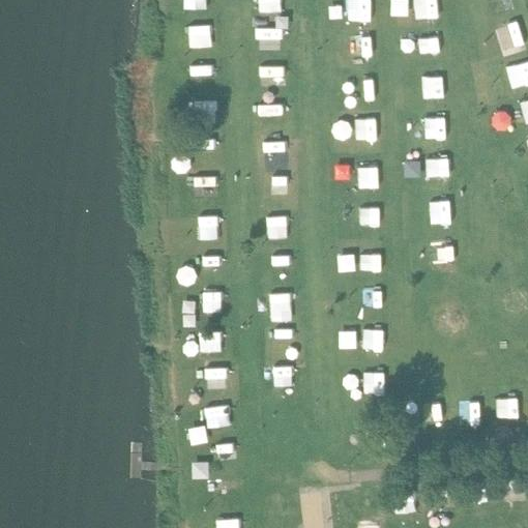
[(347,0),(348,22),(371,21),(370,0),(347,0)]
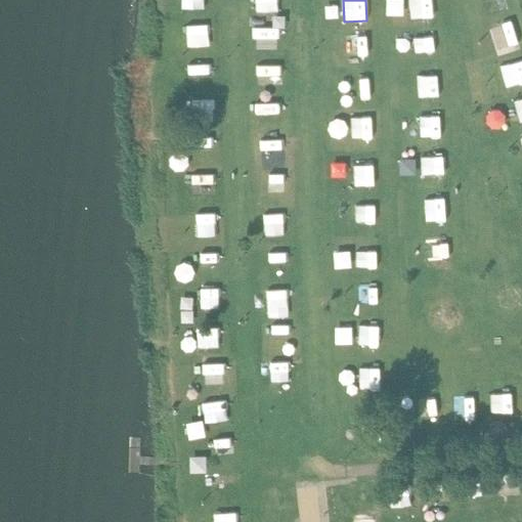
[(408,0),(409,19),(432,19),(431,0),(408,0)]
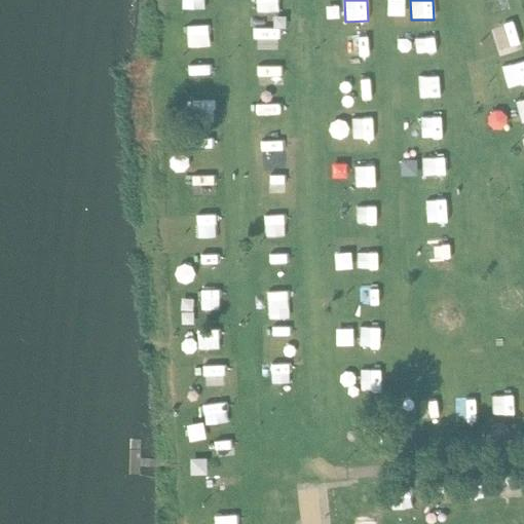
[(491,28),(498,51),(520,45),(514,22),(491,28)]
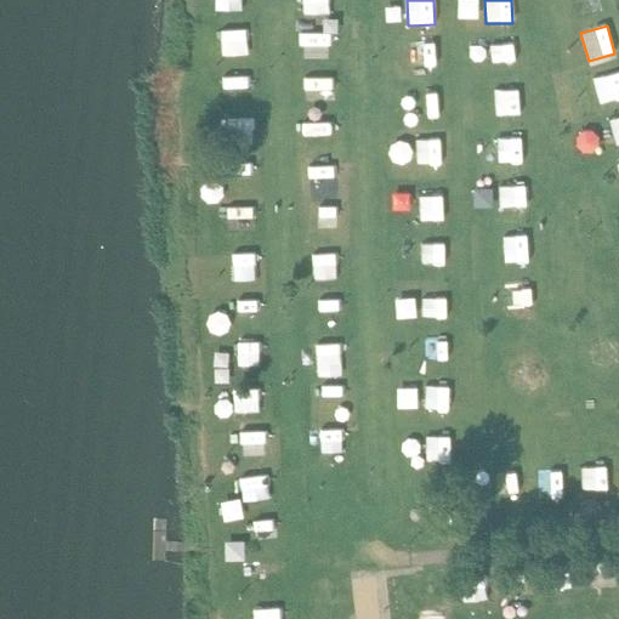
[(222,56),(248,55),(246,29),(221,30),(222,56)]
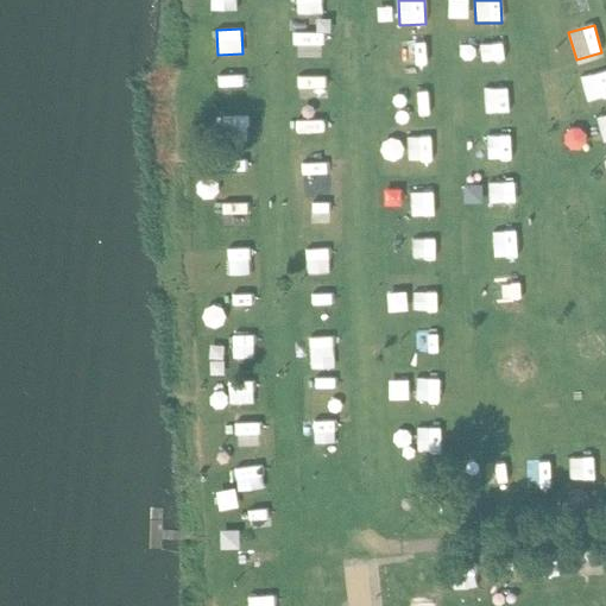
[(472,63),(504,60),(502,44),(471,48),(472,63)]
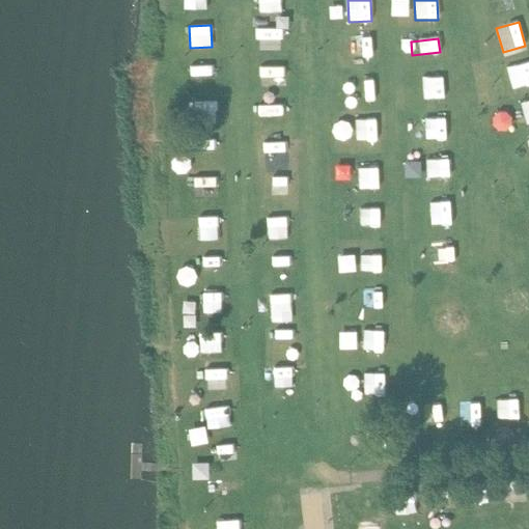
[(512,91),(528,86),(528,63),(507,68),(512,91)]
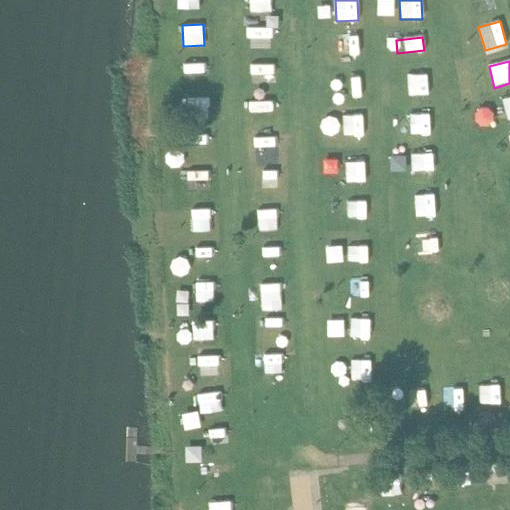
[(251,65),(252,84),(275,84),(274,64),(251,65)]
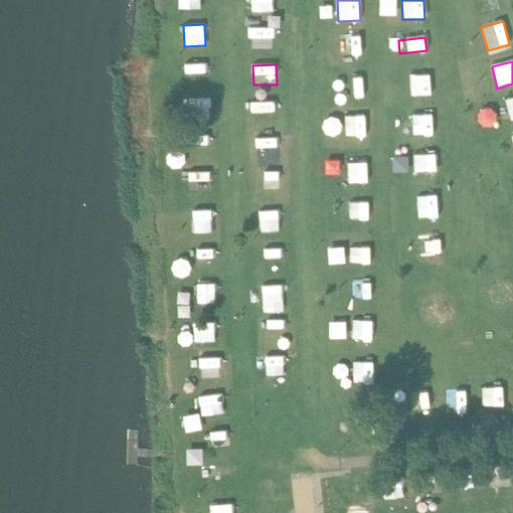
[(410,96),(430,97),(430,75),(410,75),(410,96)]
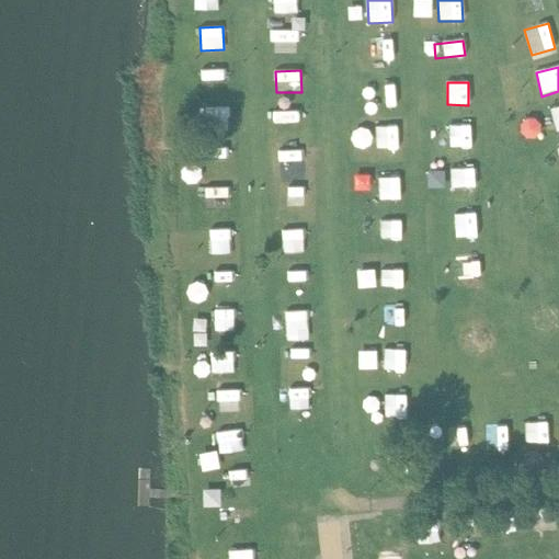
[(470,125),(449,126),(451,148),(471,147),(470,125)]
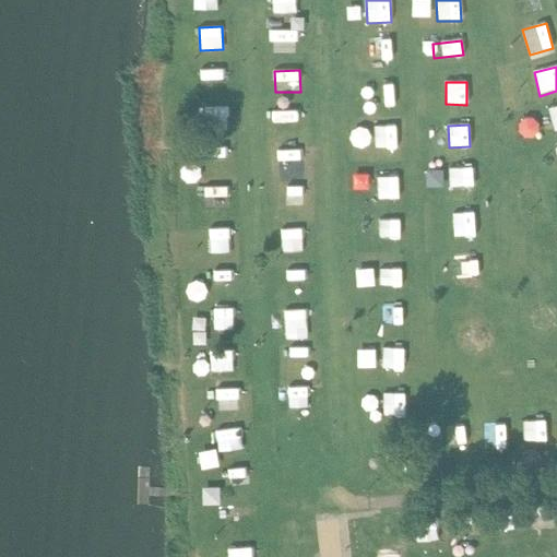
[(280,175),(304,174),(301,149),(277,151),(280,175)]
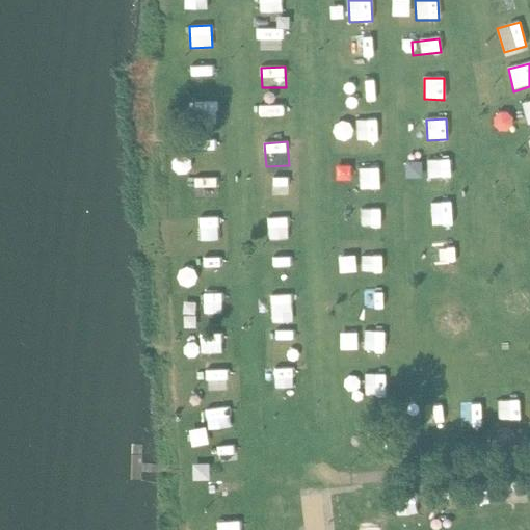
[(450,161),(428,160),(427,178),(449,178),(450,161)]
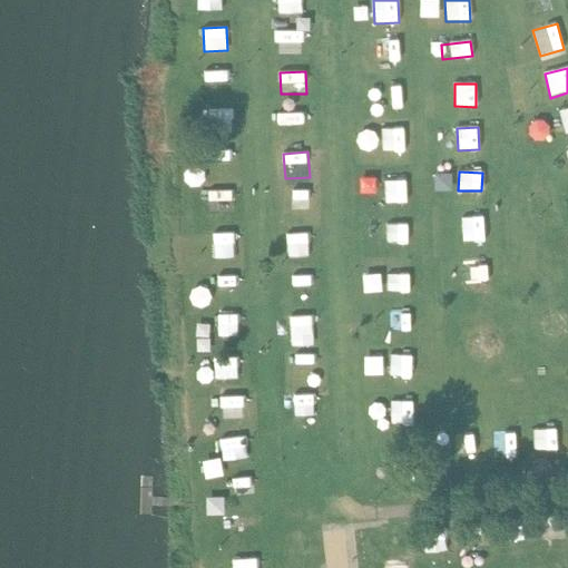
[(214,253),(234,253),(235,233),(214,233),(214,253)]
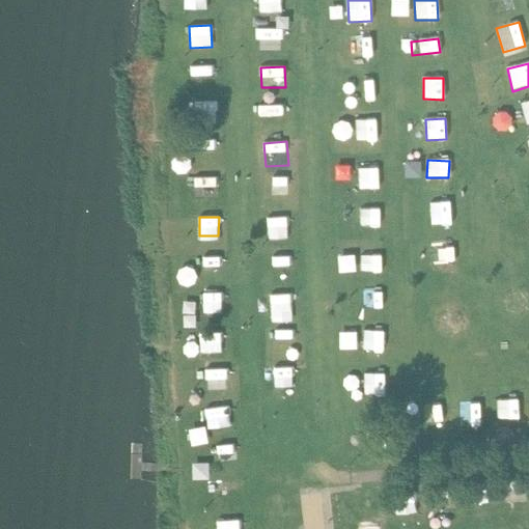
[(291,237),(290,217),(268,217),(269,238),(291,237)]
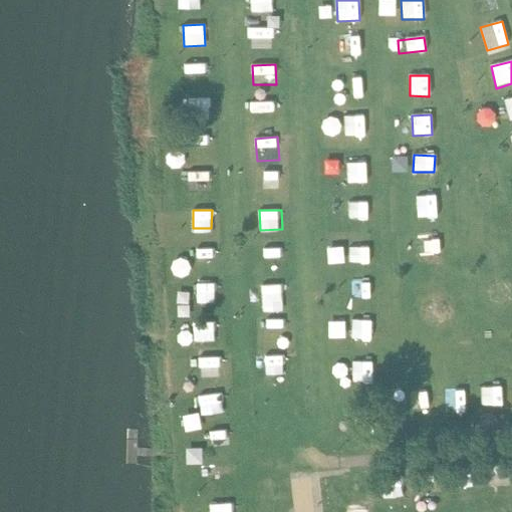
[(421,238),(422,264),(442,263),(442,237),(421,238)]
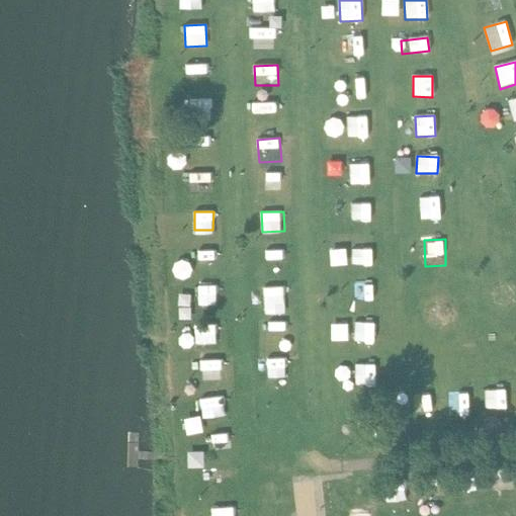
[(352,264),(371,265),(371,247),(353,246),(352,264)]
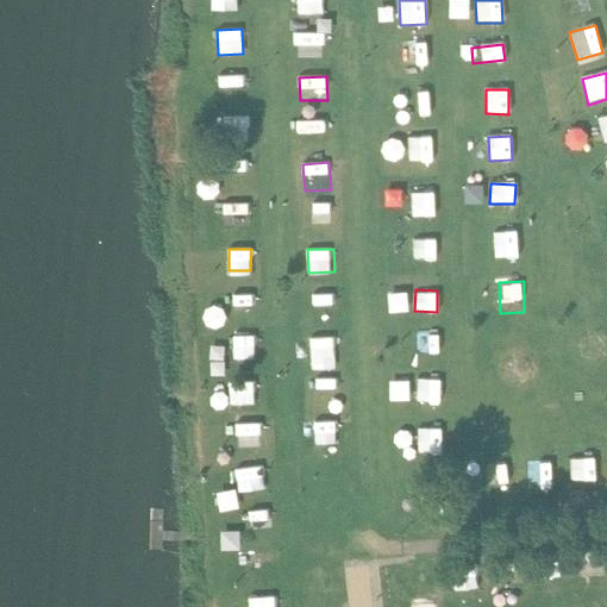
[(235,336),(233,358),(255,358),(256,336),(235,336)]
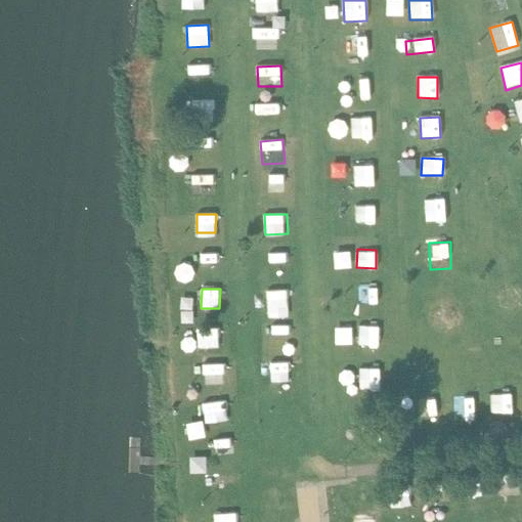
[(378,348),(379,327),(358,327),(357,347),(378,348)]
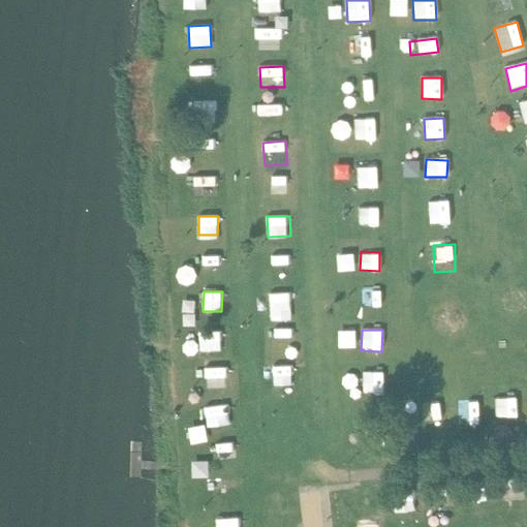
[(206,390),(225,390),(225,368),(205,369),(206,390)]
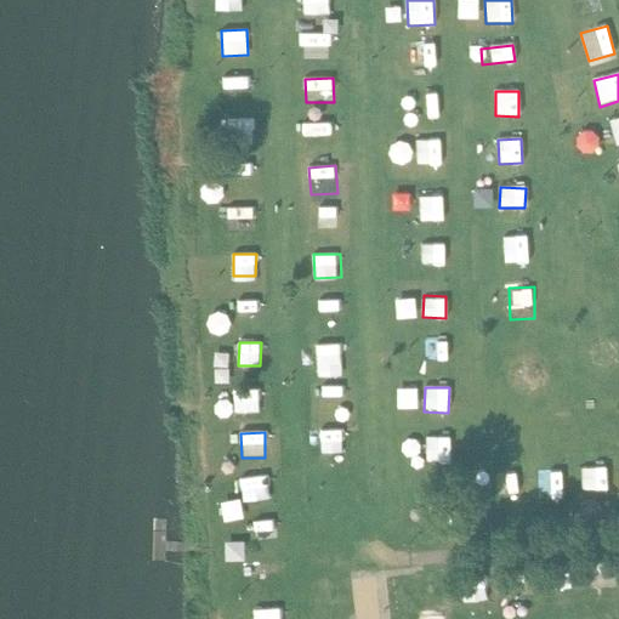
[(583,490),(606,490),(605,467),(581,469),(583,490)]
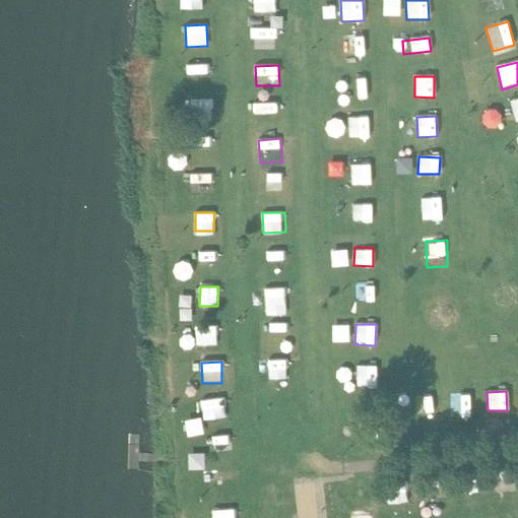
[(224,399),(202,399),(202,418),(224,417),(224,399)]
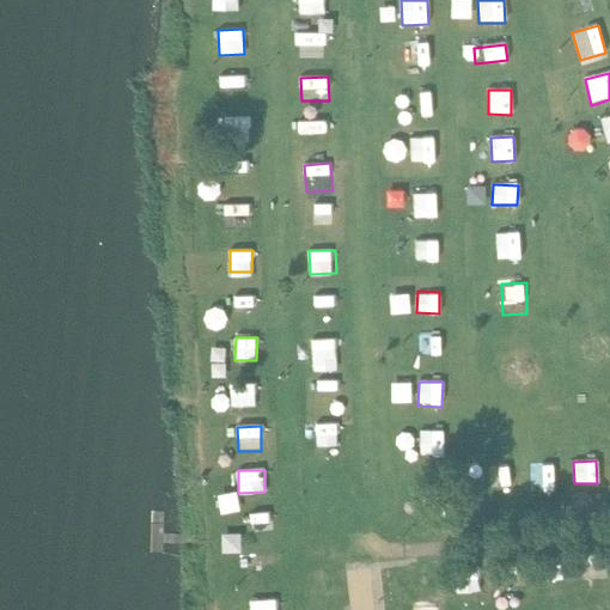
[(276,609),(276,599),(251,601),(250,609),(276,609)]
